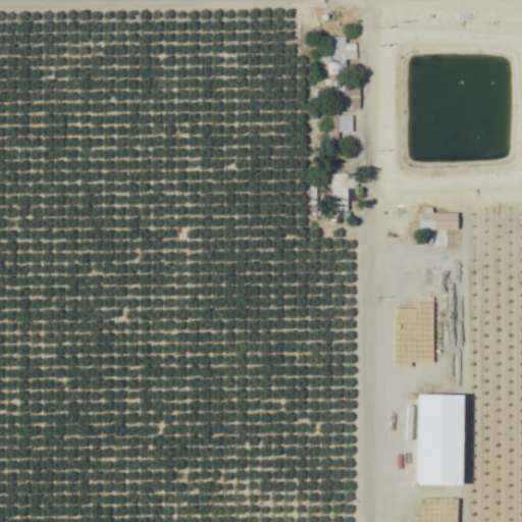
[(346,49),(346,36),(326,37),(327,74),(347,74),(347,59),(356,58),(356,48),(346,49)]
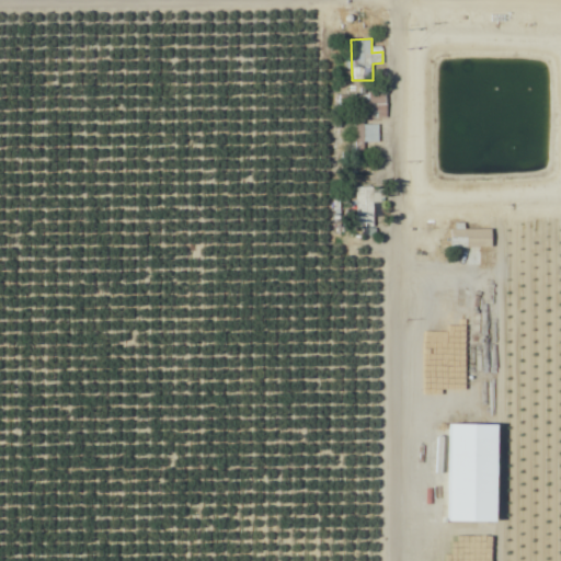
[(373,94),(341,95),(341,104),(373,104),(373,117),(387,116),(386,86),(371,86),(373,94)]
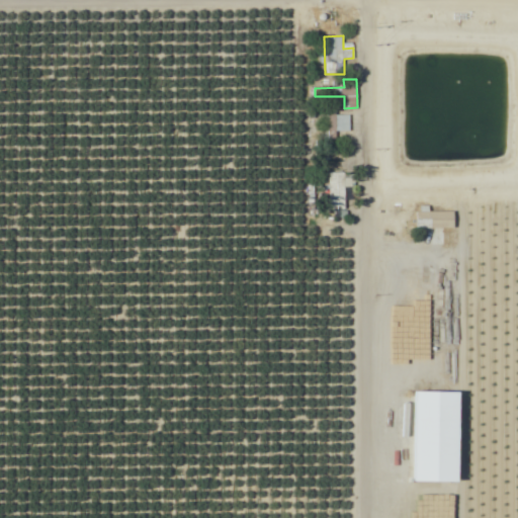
[(350,131),(350,114),(337,114),(337,110),(327,110),(327,151),(337,151),(337,131),(350,131)]
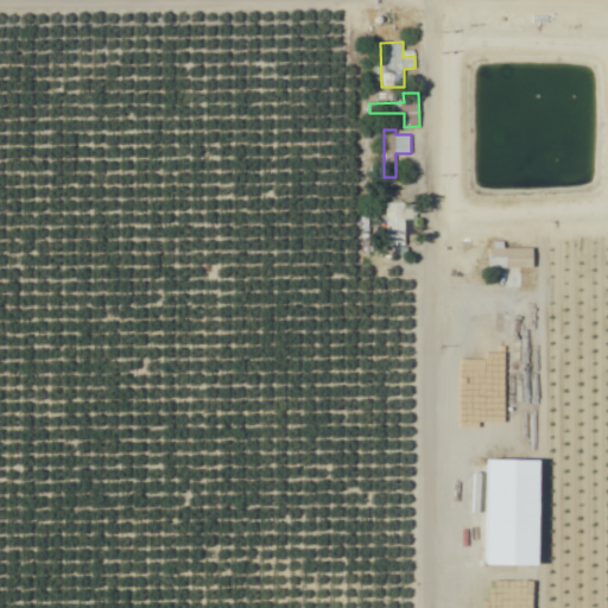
[(406,202),(380,203),(380,247),(396,247),(396,254),(407,254),(406,202)]
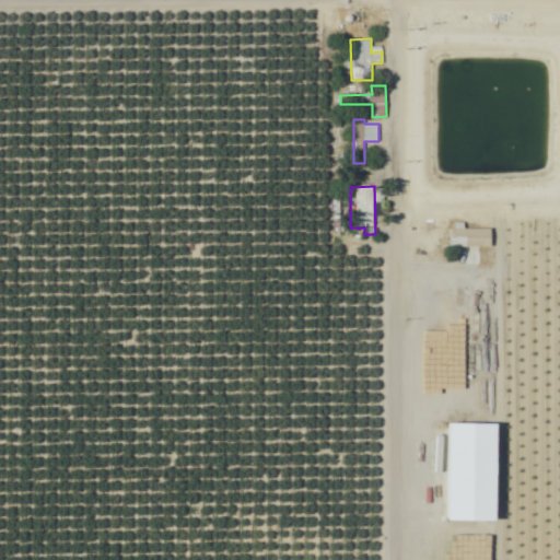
[(492,229),(452,229),(452,246),(492,246),(492,229)]
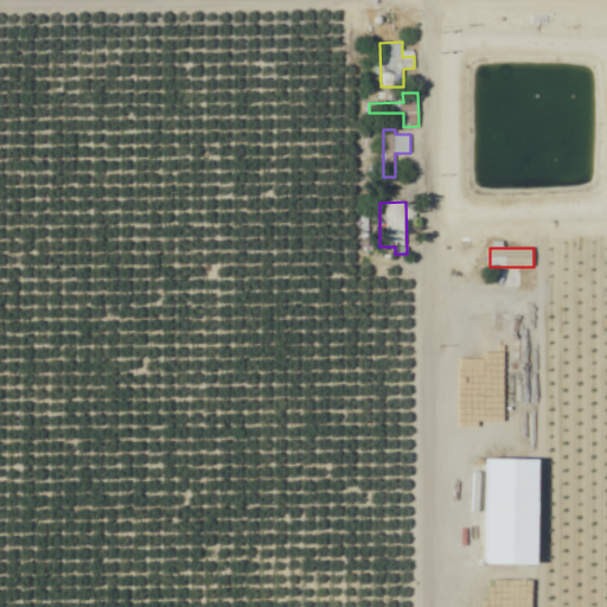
[(543,564),(544,458),(483,458),(481,564),(543,564)]
